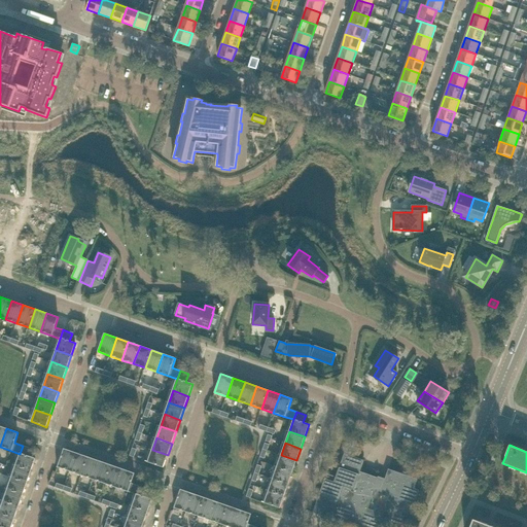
[(29,456),(32,449),(23,446),(20,454),(15,465),(31,470),(35,458),(29,456)]
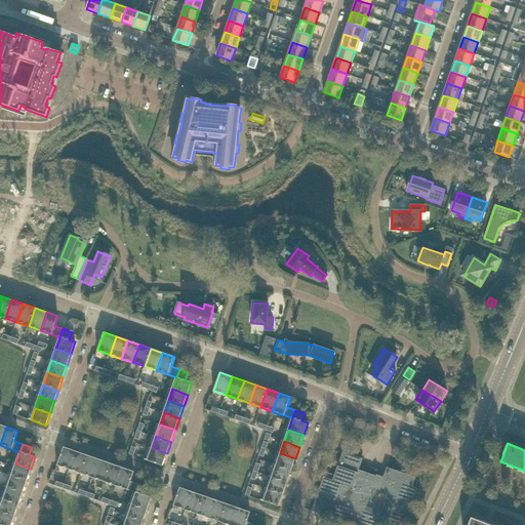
[(70,470),(76,451),(64,447),(57,466),(70,470)]
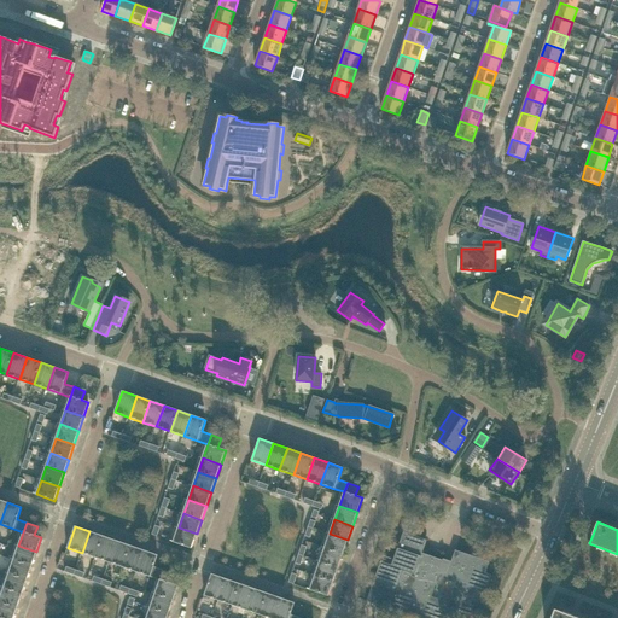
[(191,548),(197,534),(179,528),(173,542),(191,548)]
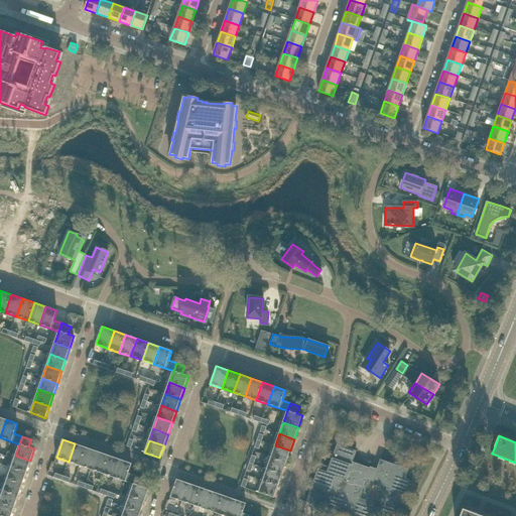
[(80,466),(86,447),(75,443),(69,462),(80,466)]
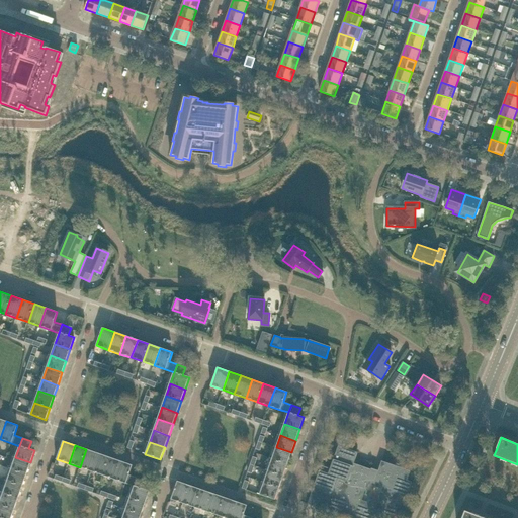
[(205,455),(207,448),(195,446),(193,453),(205,455)]
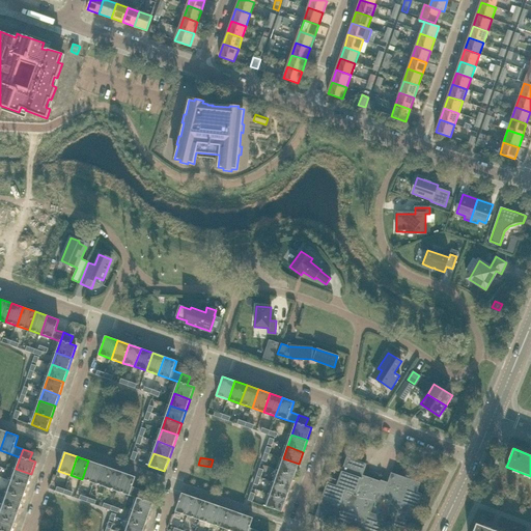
[(366,464),(354,459),(346,457),(338,480),(329,477),(315,516),(350,528),(351,525),(364,530),(363,530),(380,530),(381,528),(389,530),(403,530),(408,521),(404,520),(410,506),(417,509),(422,494),(417,493),(421,482),(391,473),(387,484),(381,482),(381,481),(363,475),(366,464)]
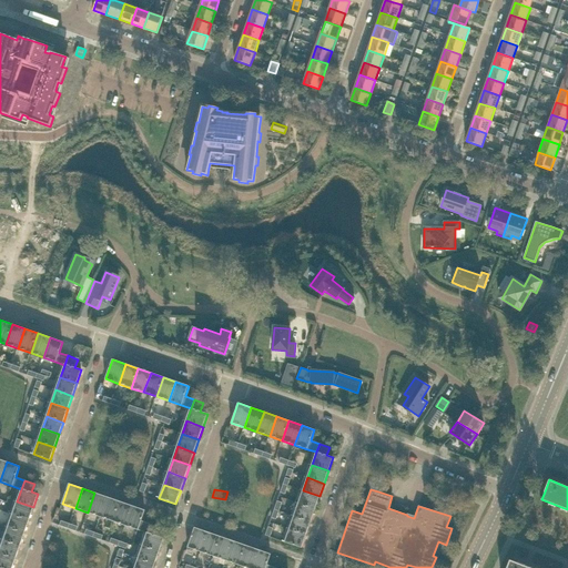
[(315,509),(320,496),(303,490),(298,503),(315,509)]
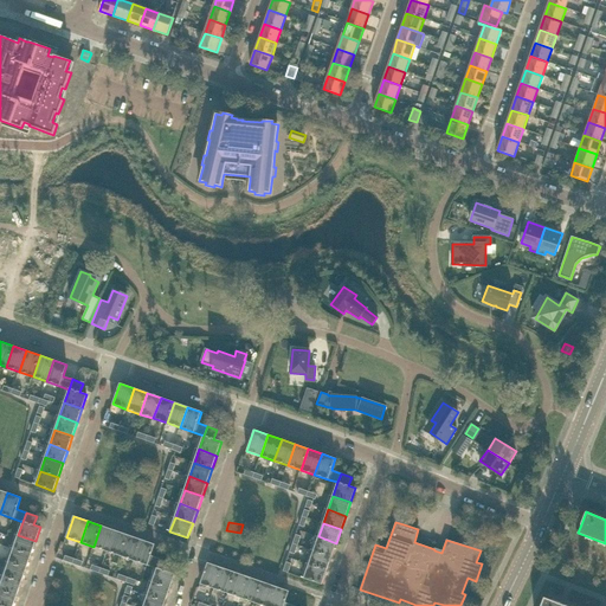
[(107,552),(115,530),(101,526),(94,547),(107,552)]
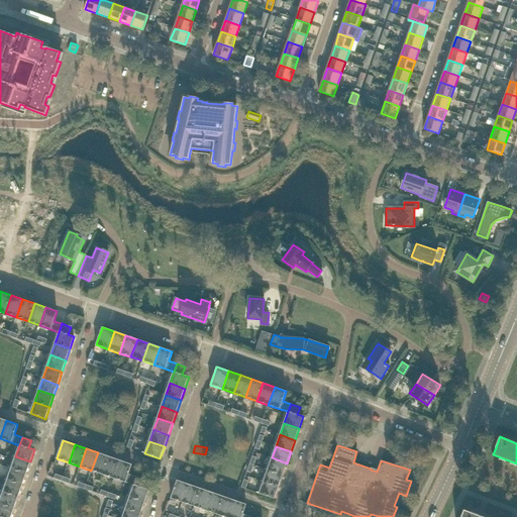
[(103,474),(109,456),(98,452),(91,471),(103,474)]
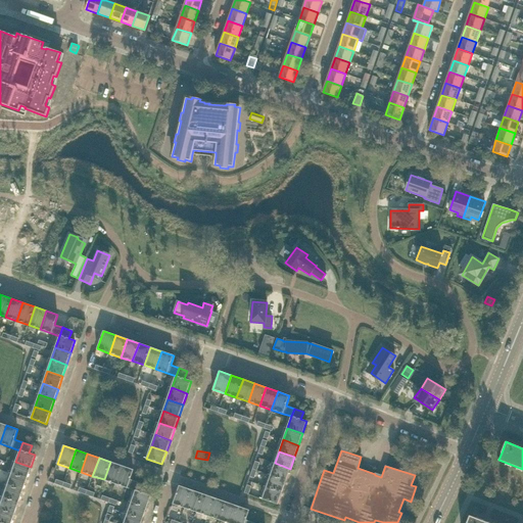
[(27,479),(31,467),(15,462),(11,474),(27,479)]
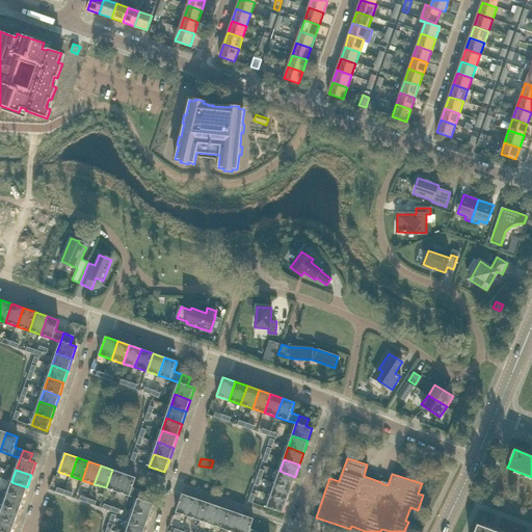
[(117,491),(124,474),(112,470),(106,487),(117,491)]
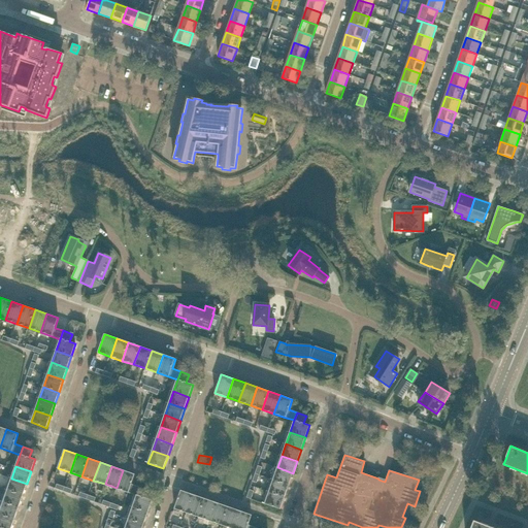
[(289,485),(293,473),(277,467),(273,480),(289,485)]
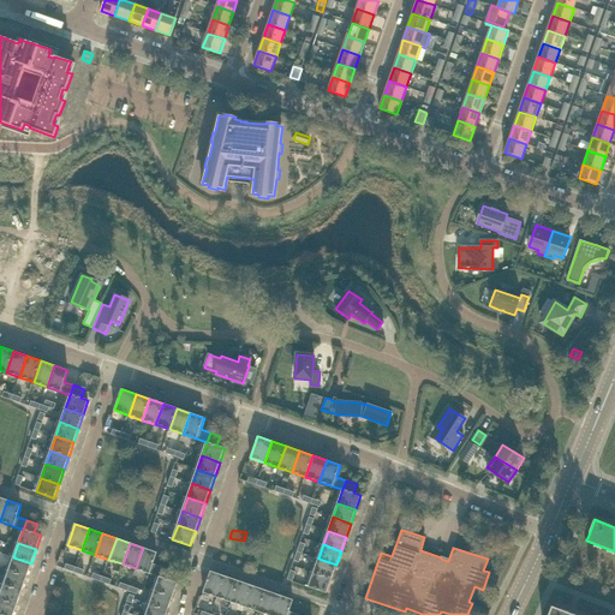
[(154,563),(157,553),(143,548),(136,568),(159,577),(160,577),(162,567),(154,563)]
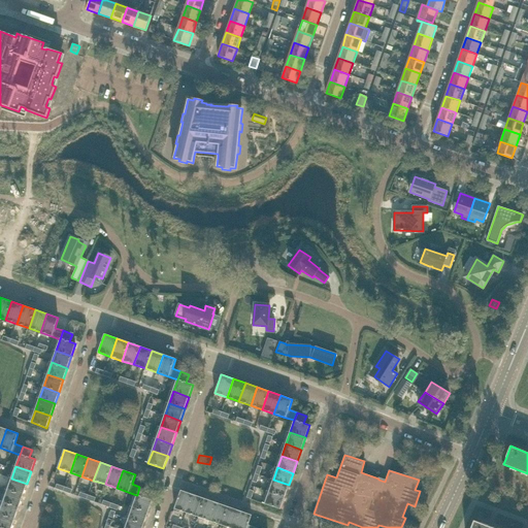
[(264,480),(265,477),(264,477),(264,475),(260,474),(258,481),(256,487),(260,489),(261,486),(262,487),(263,485),(262,484),(263,480),(264,480)]
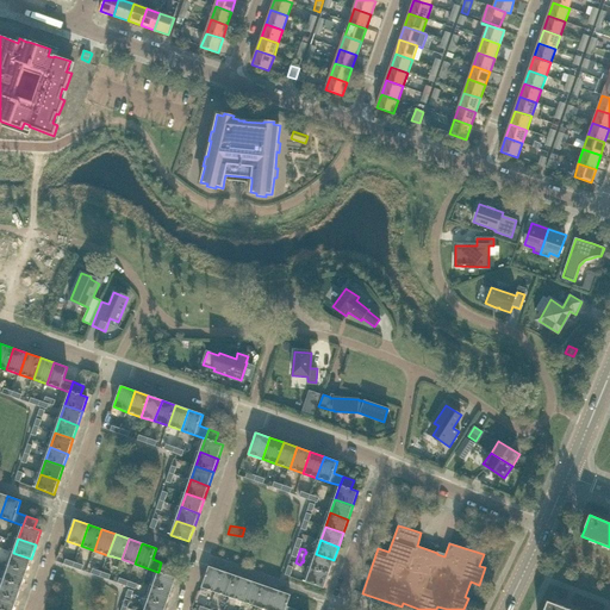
[(26,572),(31,559),(13,553),(8,566),(26,572)]
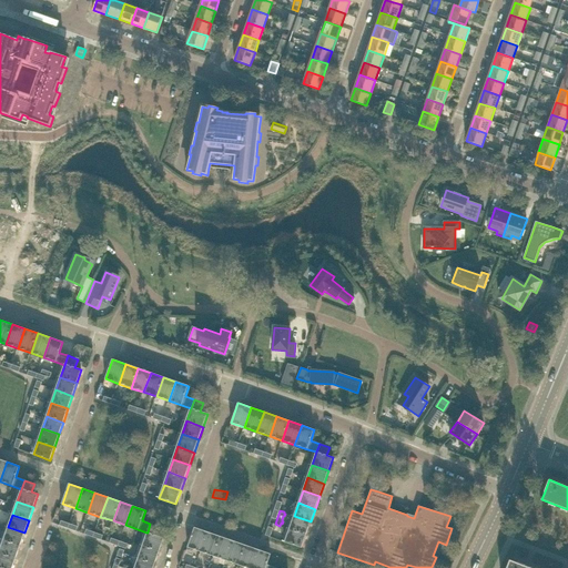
[(306,535),(311,521),(294,516),(290,528),(306,535)]
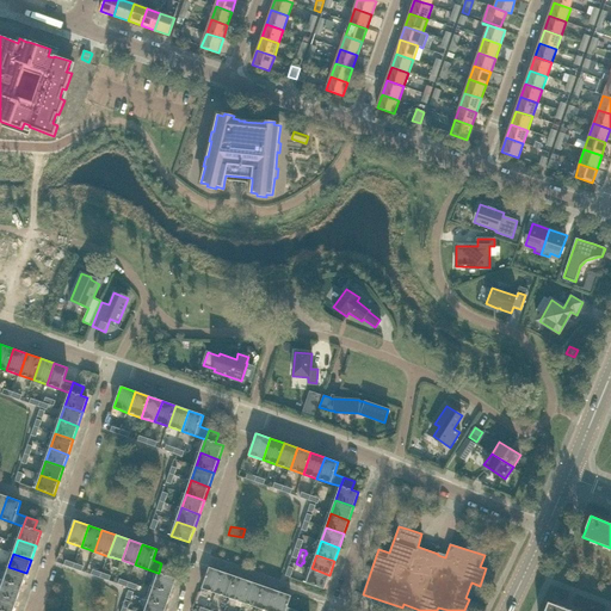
[(170,576),(172,567),(161,563),(159,573),(158,573),(153,587),(172,593),(177,579),(170,576)]
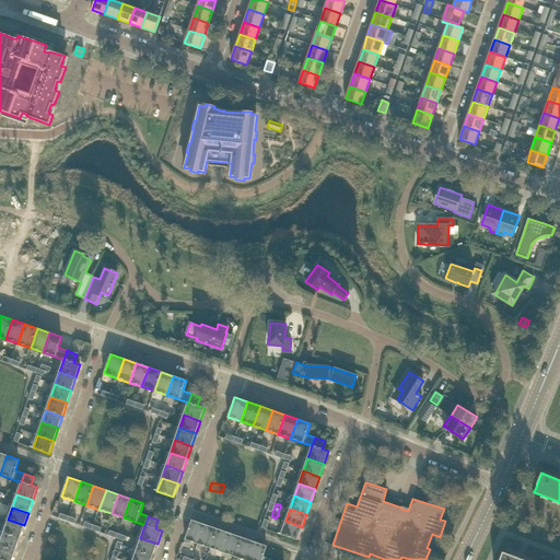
[(20,538),(24,525),(8,520),(3,533),(20,538)]
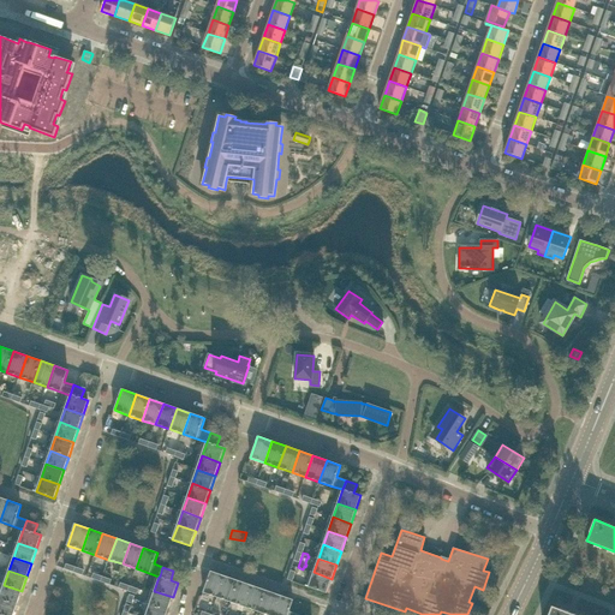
[(225,575),(210,571),(203,592),(218,597),(225,575)]
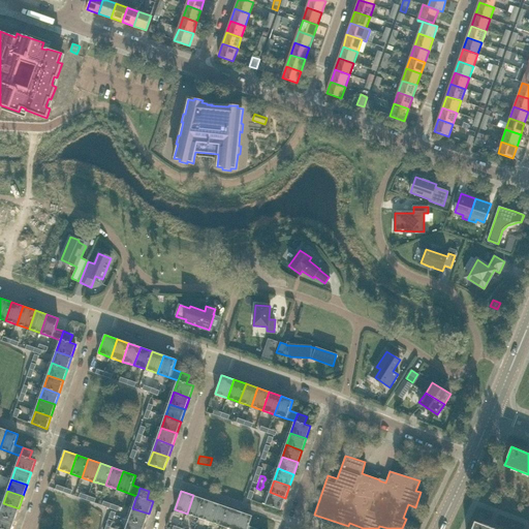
[(281,510),(285,498),(270,492),(266,504),(281,510)]
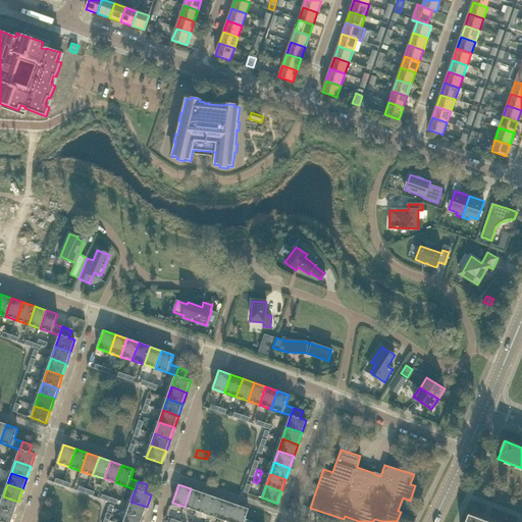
[(202,492),(191,488),(185,507),(196,511),(202,492)]
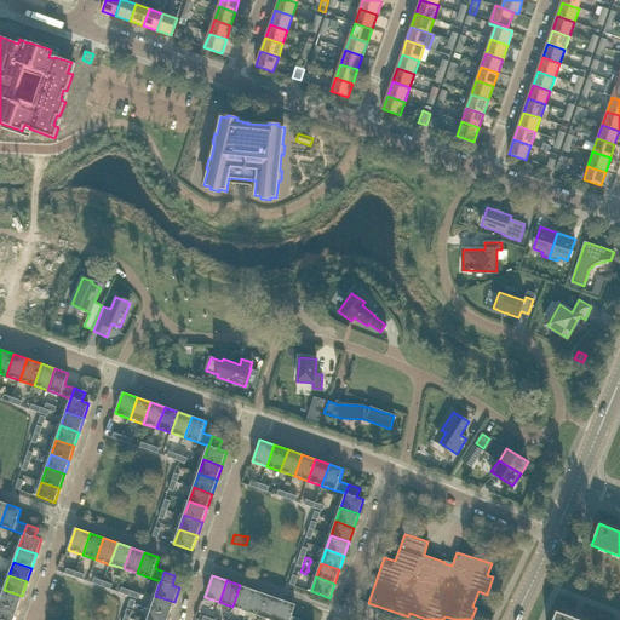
[(254,590),(240,585),(233,607),(247,612),(254,590)]
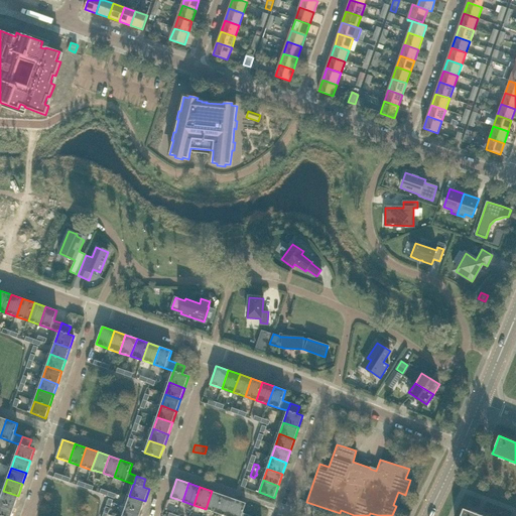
[(0,502),(14,507),(18,496),(3,491),(0,499),(0,502)]
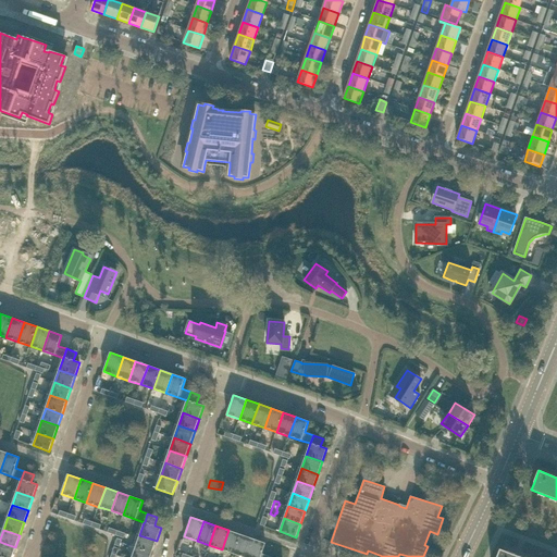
[(234,554),(240,534),(229,530),(222,549),(234,554)]
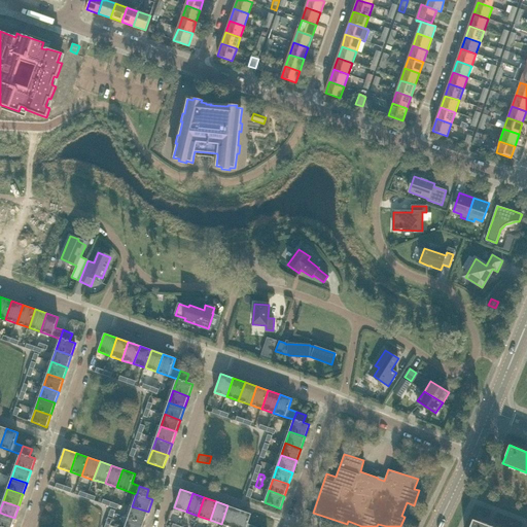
[(230,526),(233,526),(240,510),(227,505),(221,524),(230,526)]
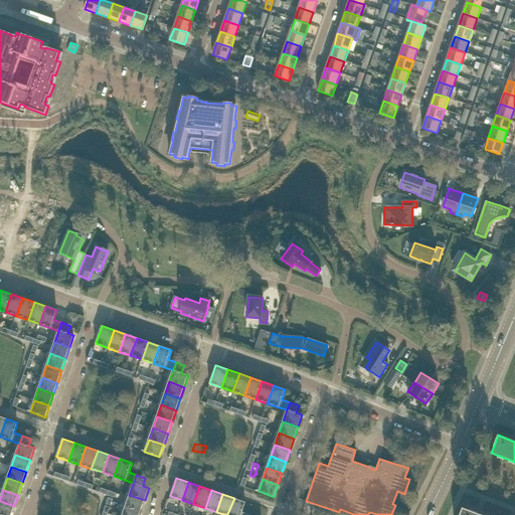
[(141,511),(145,500),(129,495),(125,506),(141,511)]
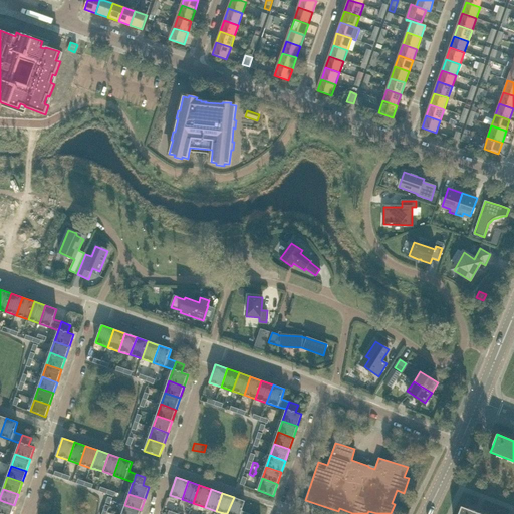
[(242,511),(245,501),(234,497),(227,513),(249,513),(250,513),(242,511)]
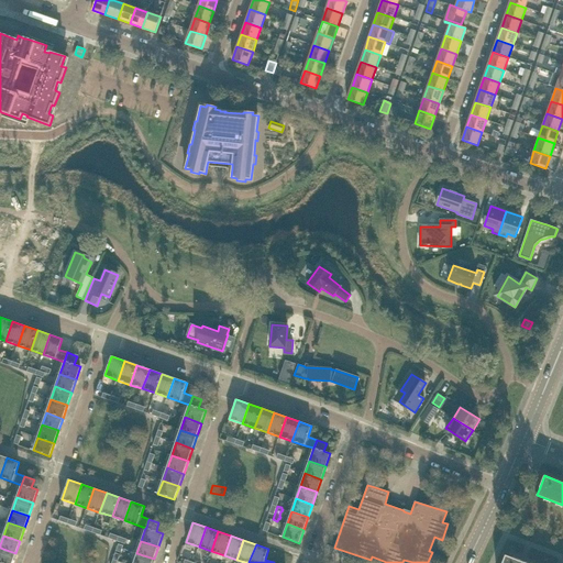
[(0,562),(2,562),(12,562),(15,553),(0,548),(0,562)]
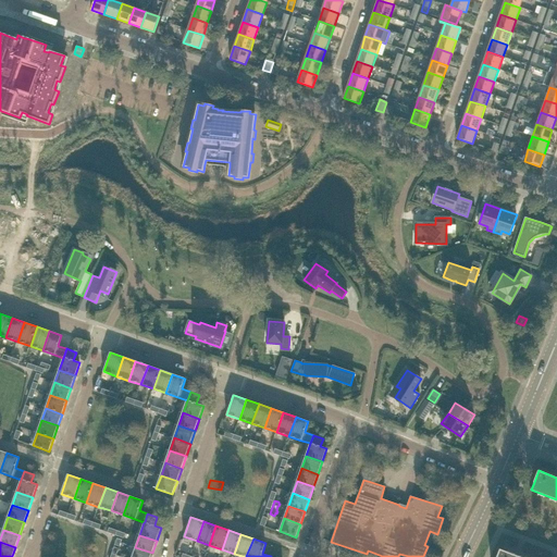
[(150,556),(152,553),(135,547),(132,556),(150,556)]
